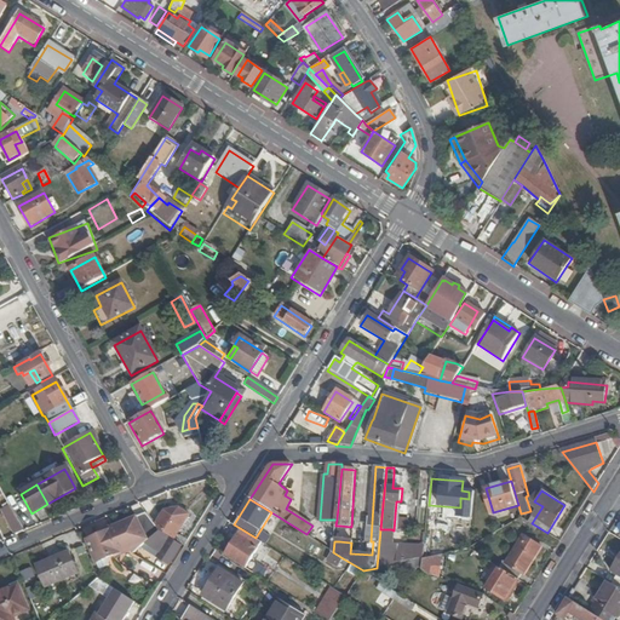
[(160,530),(174,539),(189,515),(179,507),(165,511),(155,526),(160,530)]
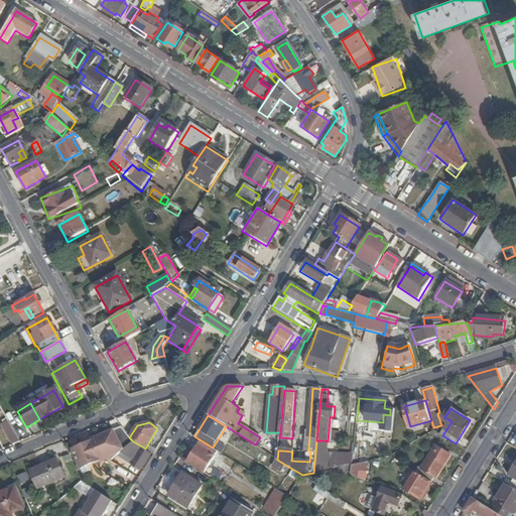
[(74,452),(82,468),(90,465),(123,449),(133,441),(129,437),(121,427),(92,439),(94,442),(74,452)]
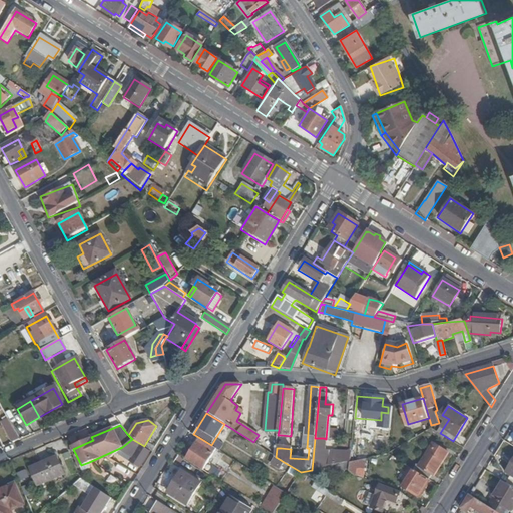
[(10,428),(5,431),(12,444),(18,441),(10,428)]
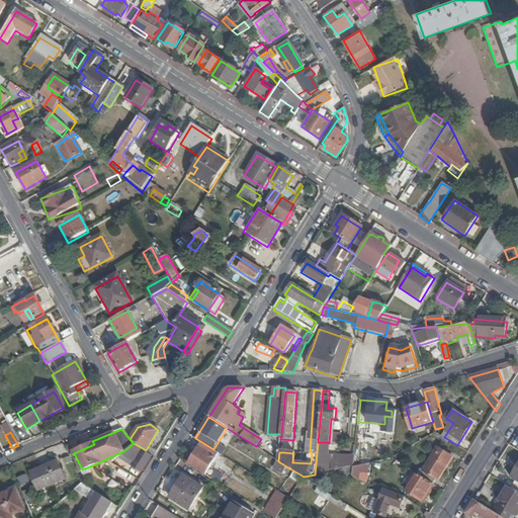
[(446,445),(449,440),(444,437),(436,432),(430,435),(446,445)]
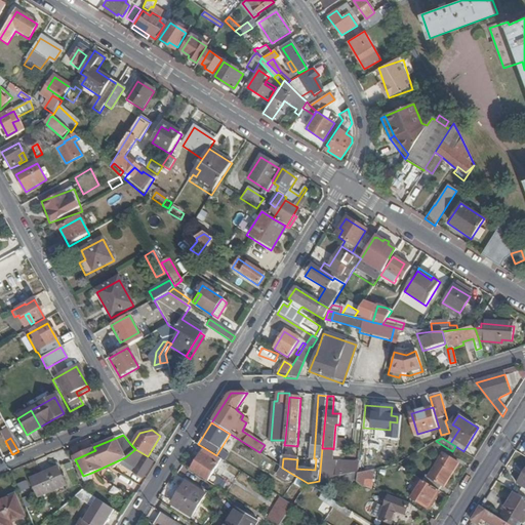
[(216,455),(203,447),(200,451),(203,453),(194,470),(208,479),(221,458),(216,455)]
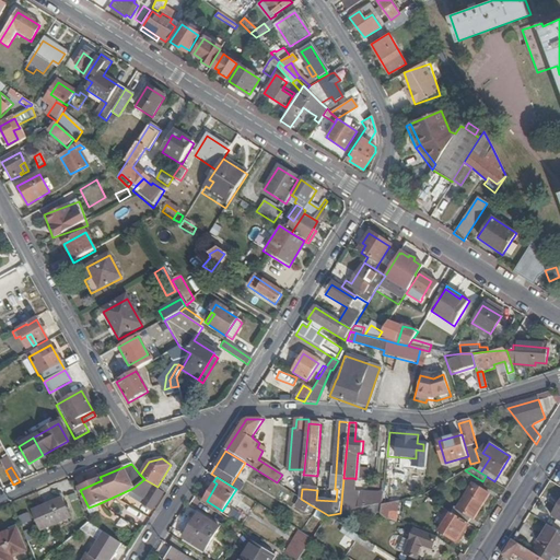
[(343,478),(340,513),(366,508),(373,506),(383,504),(384,494),(359,492),(358,501),(352,501),(353,478),(343,478)]
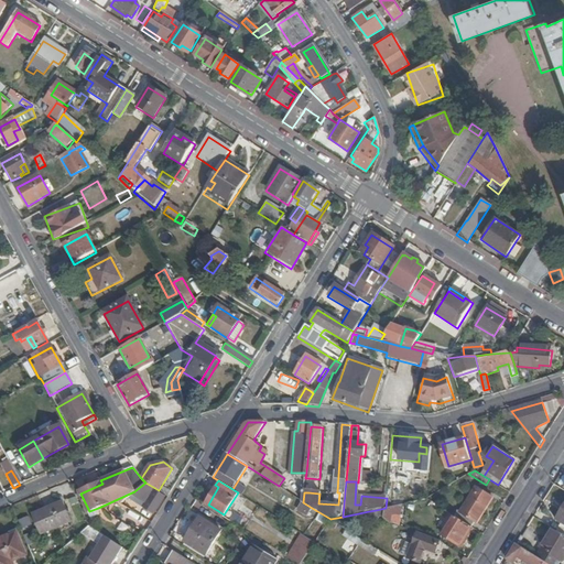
[(166,495),(159,490),(145,483),(134,491),(129,496),(144,506),(155,512),(166,495)]
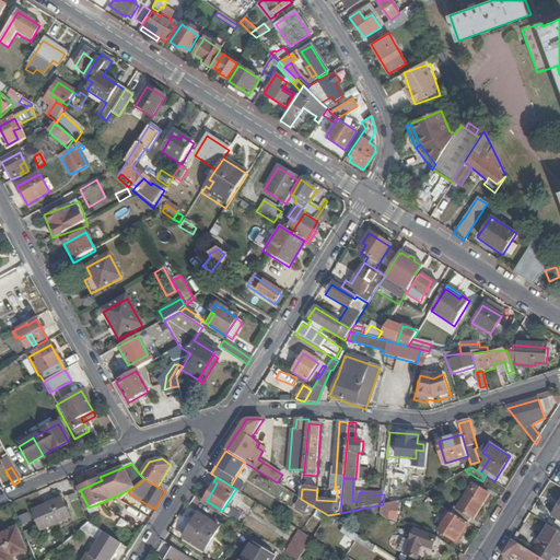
[(452,514),(468,524),(473,517),(475,518),(489,496),(473,486),(458,509),(456,508),(452,514)]
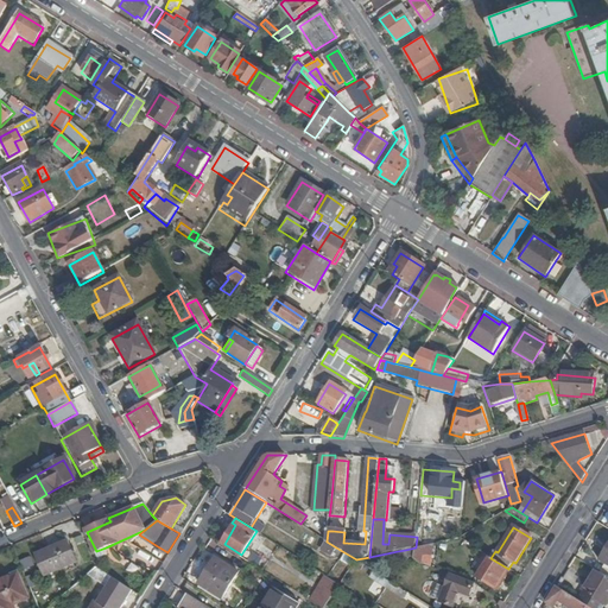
[(68,542),(37,555),(45,576),(77,563),(68,542)]
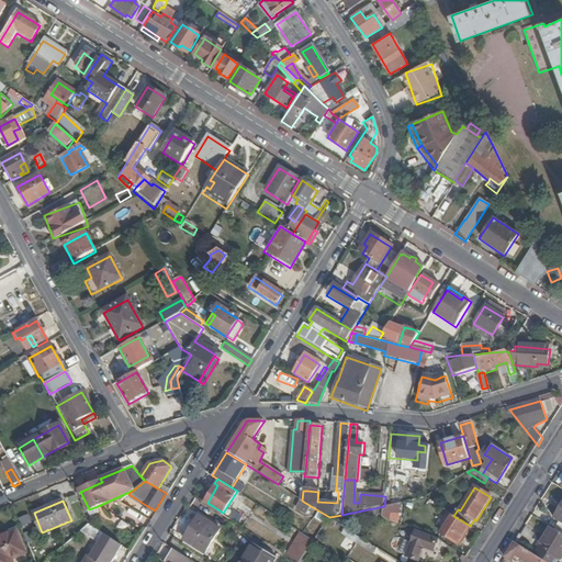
[(307,513),(311,506),(302,501),(298,507),(307,513)]
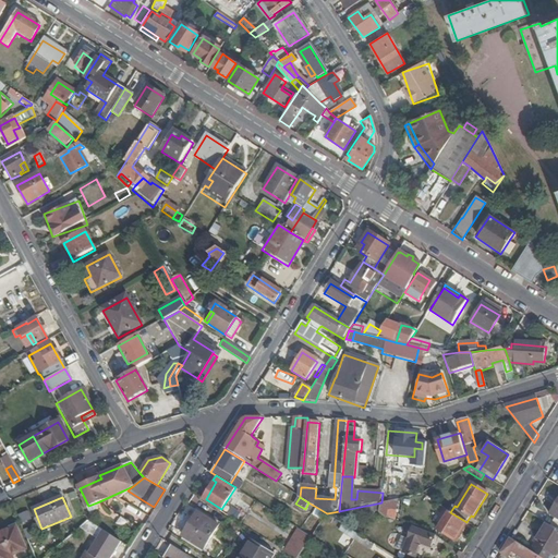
[(396,521),(398,499),(381,502),(380,512),(380,516),(396,521)]
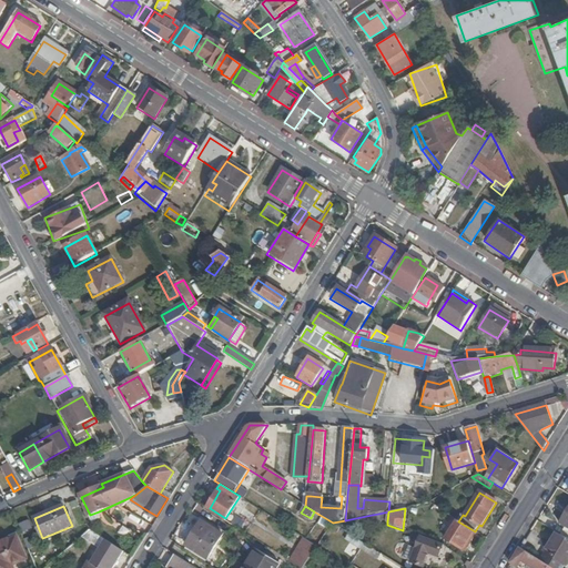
[(140,518),(143,520),(151,525),(156,516),(145,509),(140,518)]
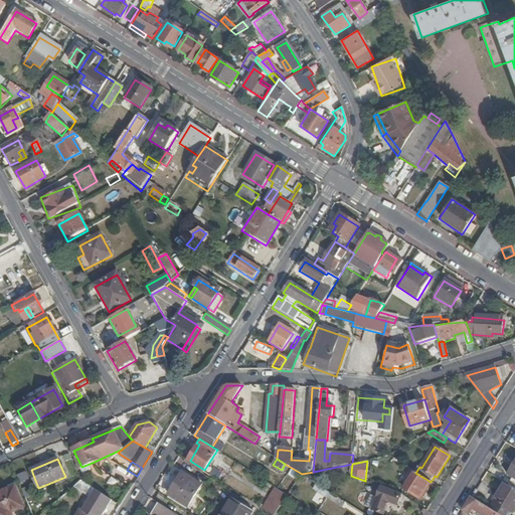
[(90,464),(81,467),(83,473),(93,469),(90,464)]
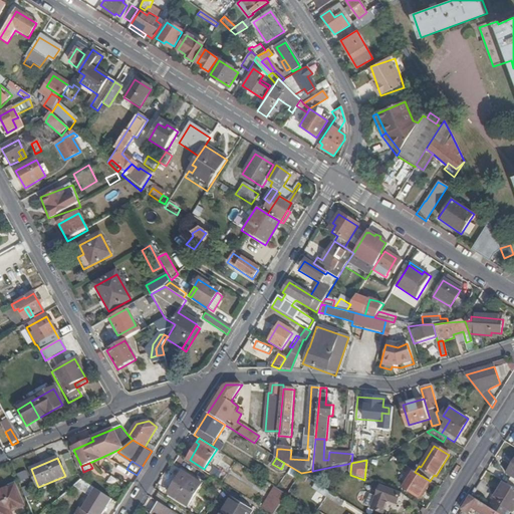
[(344,473),(350,472),(351,463),(342,465),(344,473)]
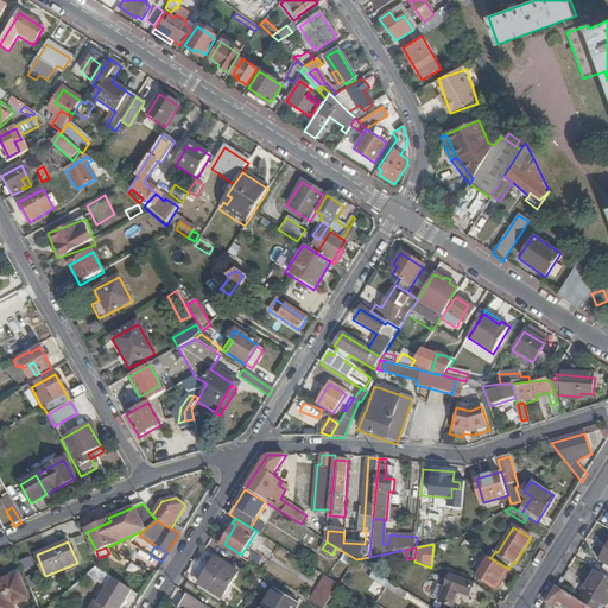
[(141,568),(151,561),(143,549),(132,556),(141,568)]
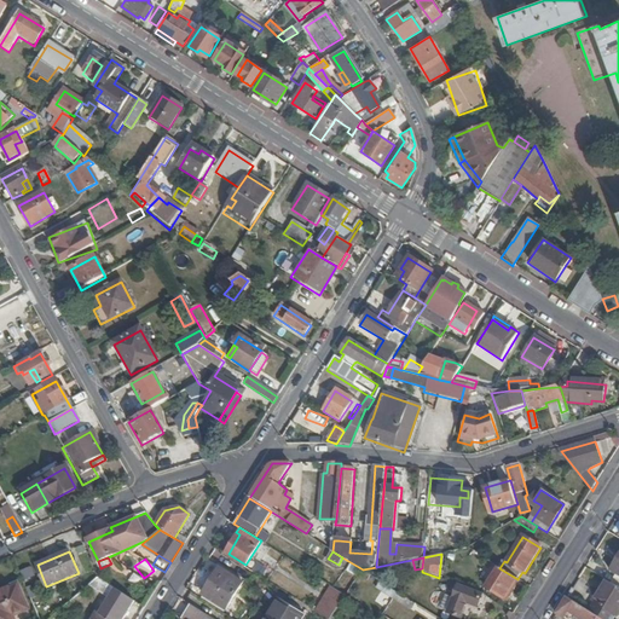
[(227,609),(243,583),(221,568),(204,596),(227,609)]
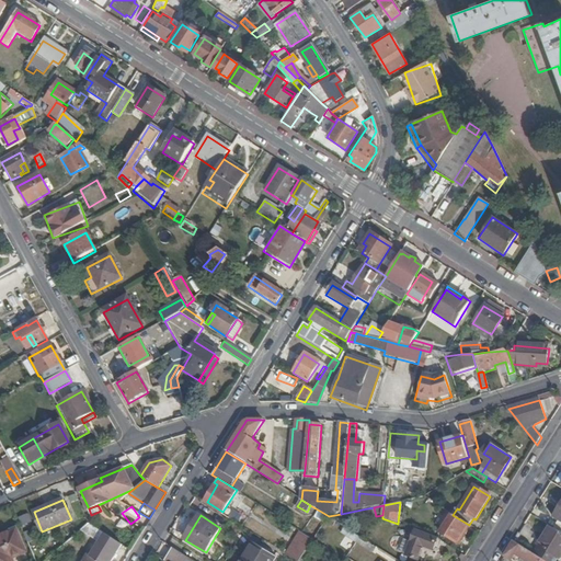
[(469,525),(453,515),(442,533),(459,544),(470,525),(469,525)]
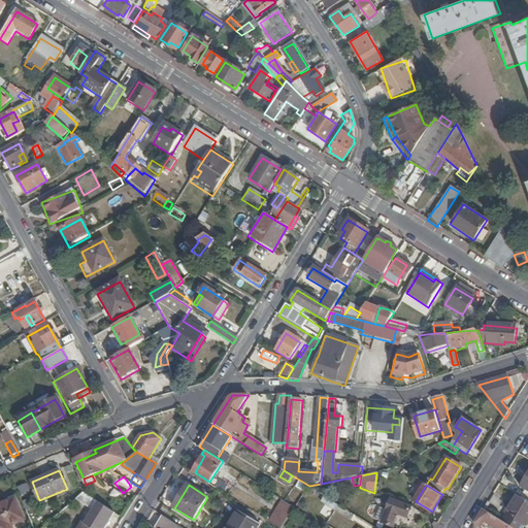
[(316,498),(320,492),(309,486),(306,492),(316,498)]
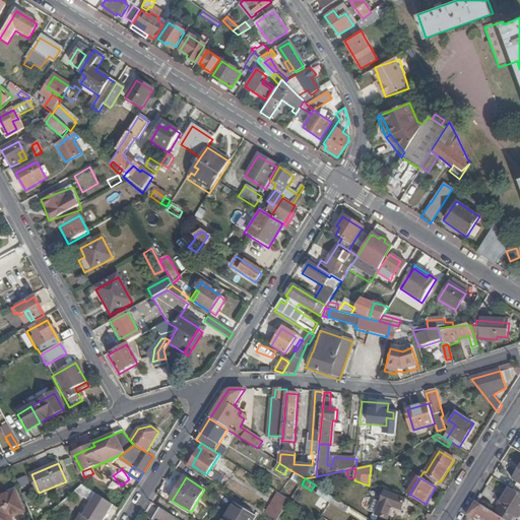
[(168,496),(174,483),(167,480),(160,492),(168,496)]
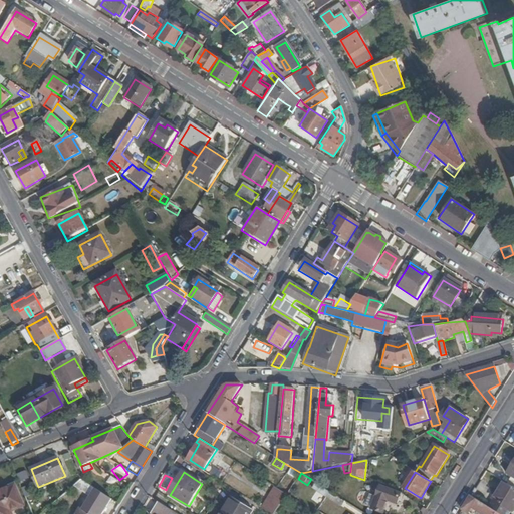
[(513,477),(509,475),(504,483),(513,488),(513,477)]
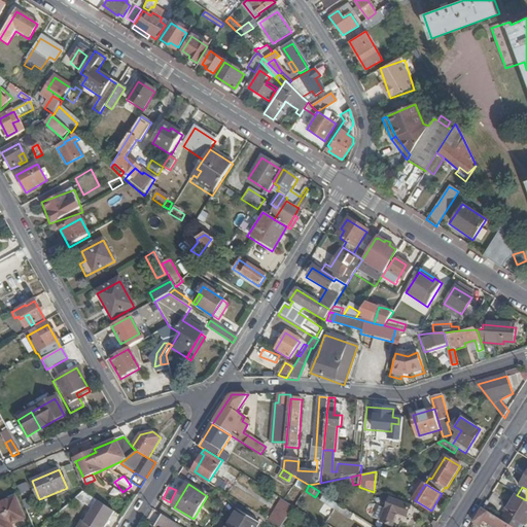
[(526,500),(517,495),(500,520),(512,526),(524,526),(526,523),(526,500)]
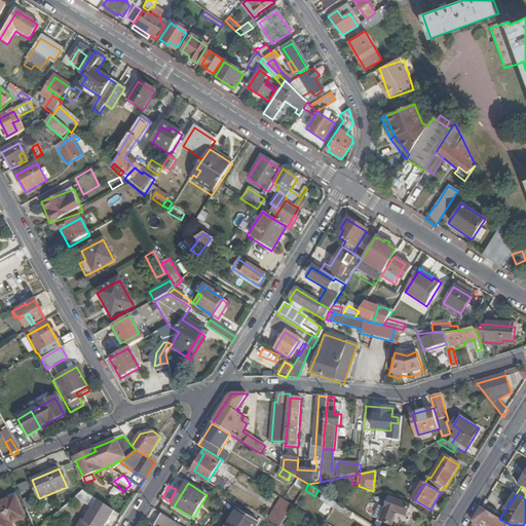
[(12,525),(11,523),(26,517),(15,495),(0,501),(0,525),(12,525)]
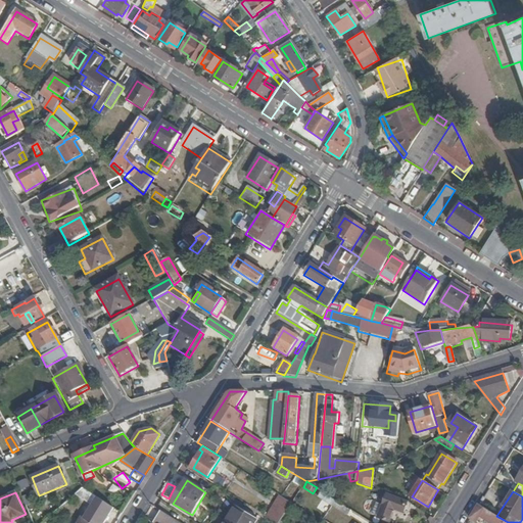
[(407,501),(388,494),(377,519),(386,522),(391,522),(392,522),(396,513),(401,515),(405,516),(410,503),(407,501)]
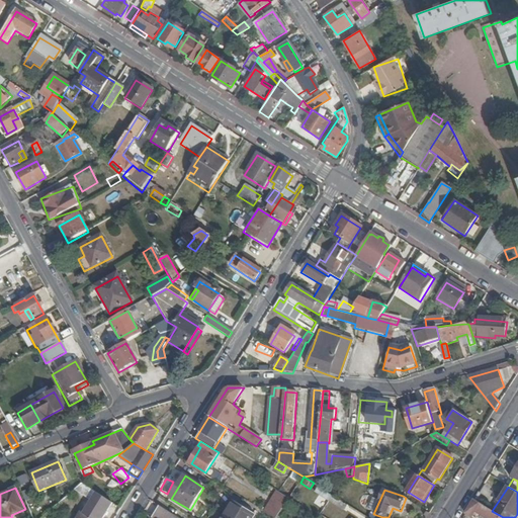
[(96,493),(83,514),(89,517),(103,517),(113,503),(96,493)]
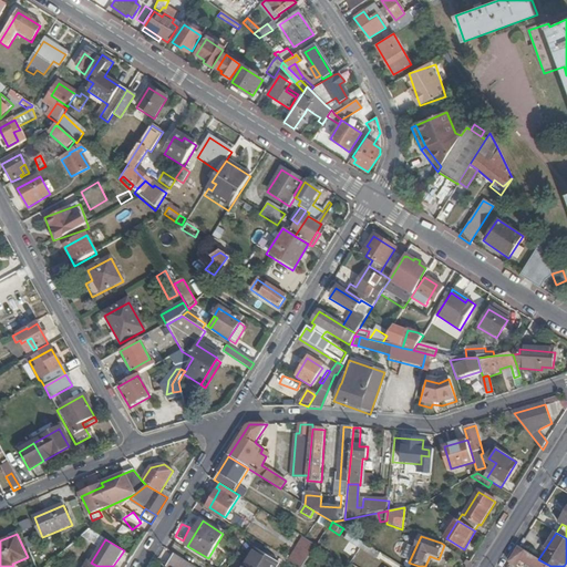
[(310,540),(296,564),(299,566),(303,566),(318,545),(310,540)]
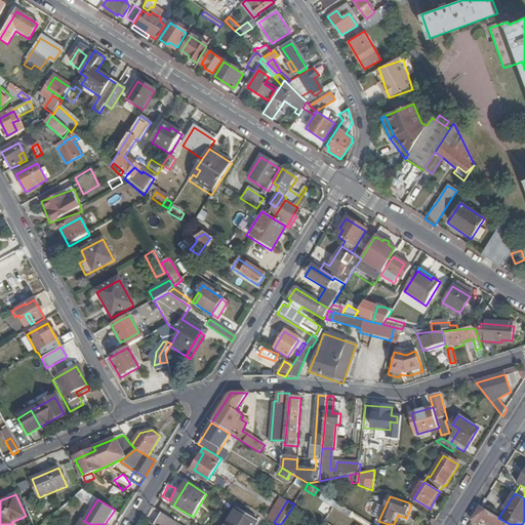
[(223,524),(226,524),(228,524),(237,509),(235,507),(223,524)]
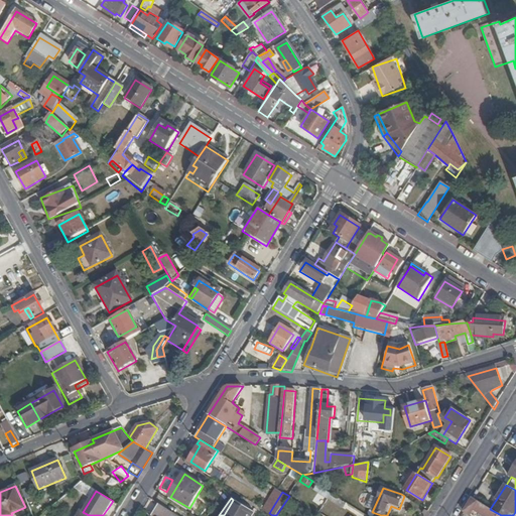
[(501,515),(490,509),(473,498),(465,511),(471,514),(474,509),(484,515),(501,515)]
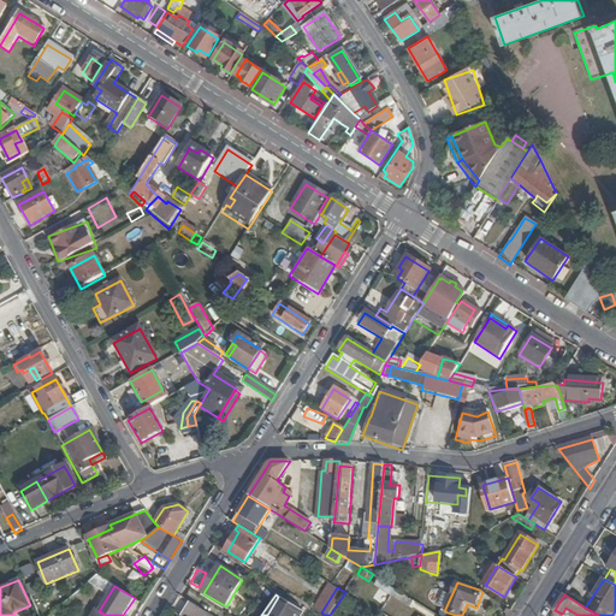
[(267,615),(265,615),(300,615),(302,611),(278,597),(267,615)]
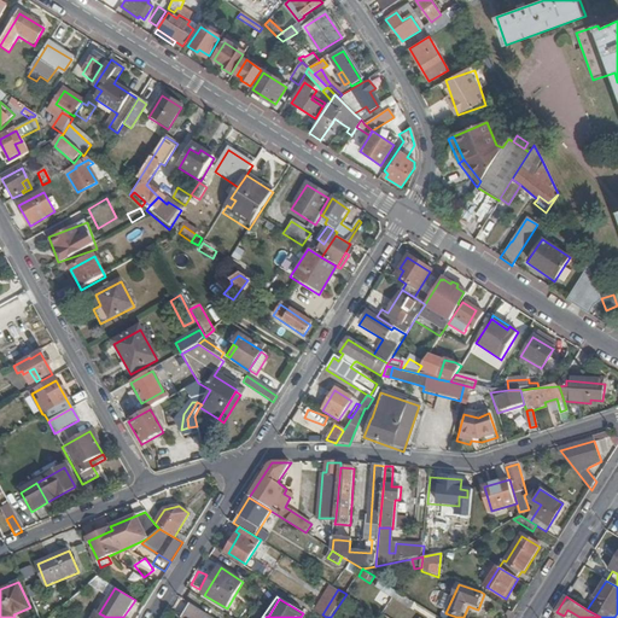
[(214,617),(191,602),(182,617),(184,617),(214,617)]
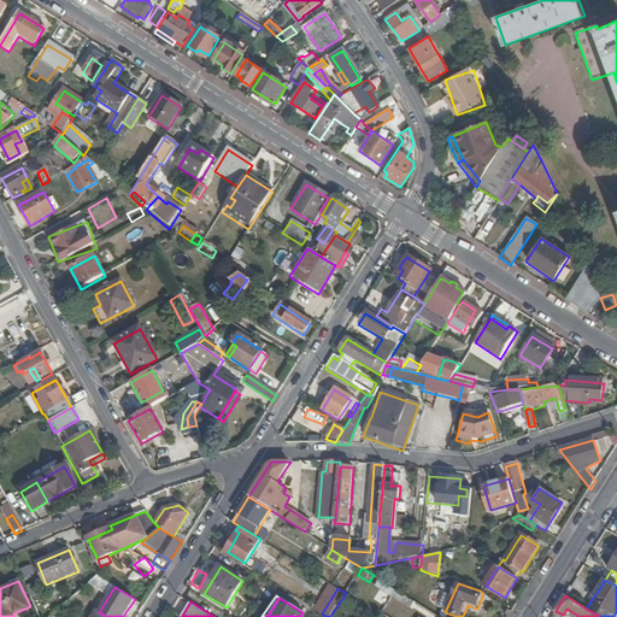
[(465,616),(468,616),(474,607),(468,605),(463,616),(465,616)]
